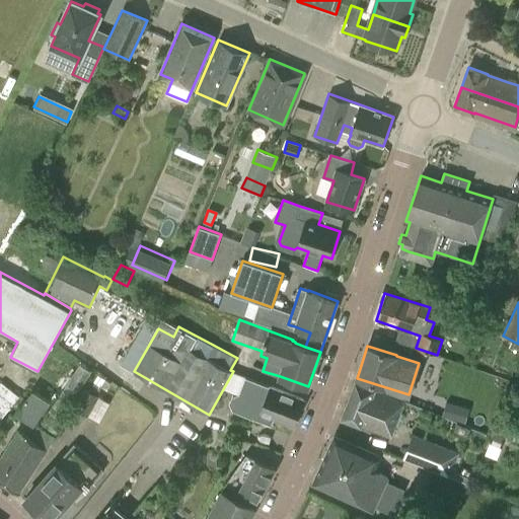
[(0,480),(18,494),(46,449),(54,437),(68,415),(64,412),(91,370),(80,363),(39,426),(30,438),(18,430),(0,458),(0,480)]
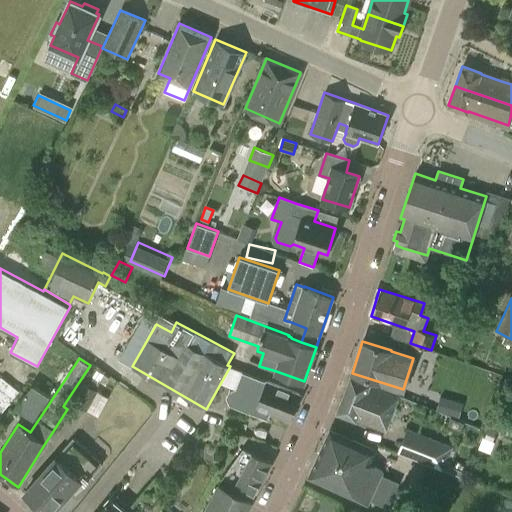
[(105,385),(110,378),(97,370),(93,377),(105,385)]
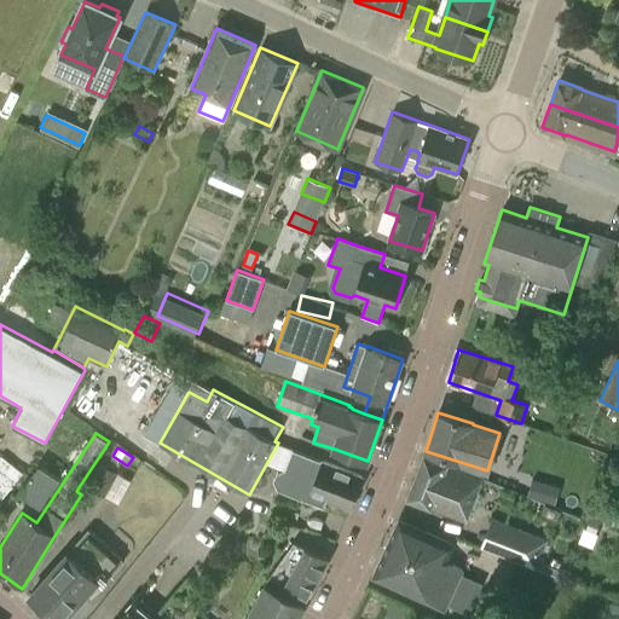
[(350,508),(362,478),(322,461),(293,450),(285,469),(277,473),(273,480),(278,490),(323,507),(327,498),(350,508)]
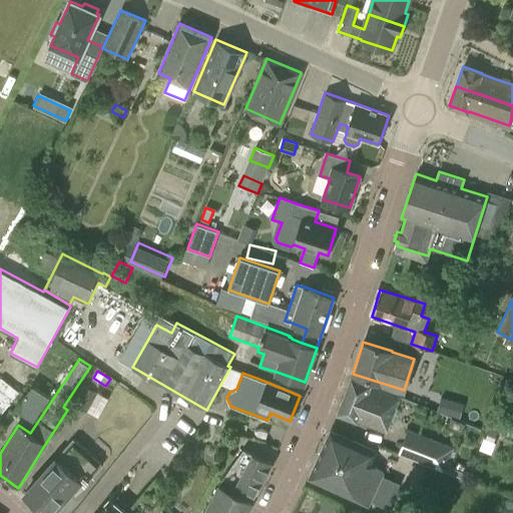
[(352,378),(338,414),(387,433),(400,396),(371,386),(352,378)]
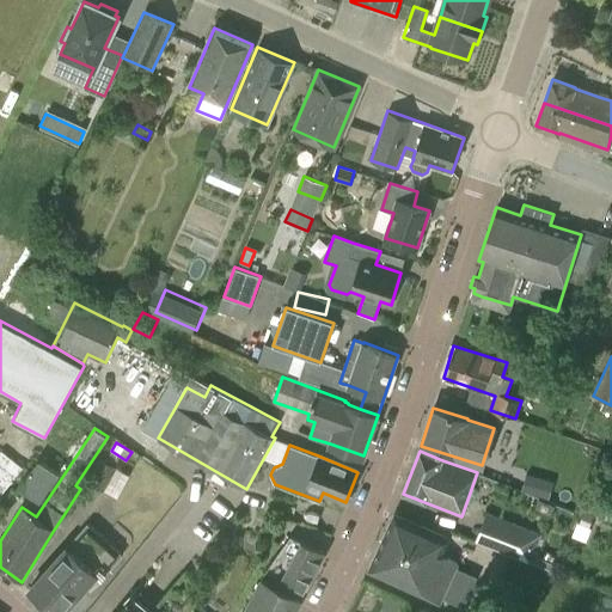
[(99,458),(85,482),(103,491),(115,497),(122,485),(110,479),(117,467),(99,458)]
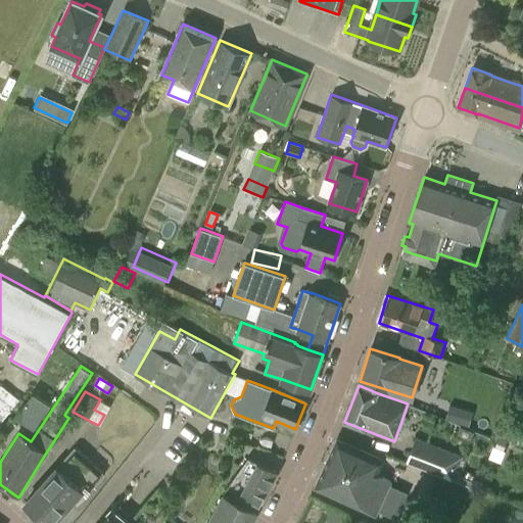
[(34,393),(18,417),(34,427),(49,405),(34,393)]
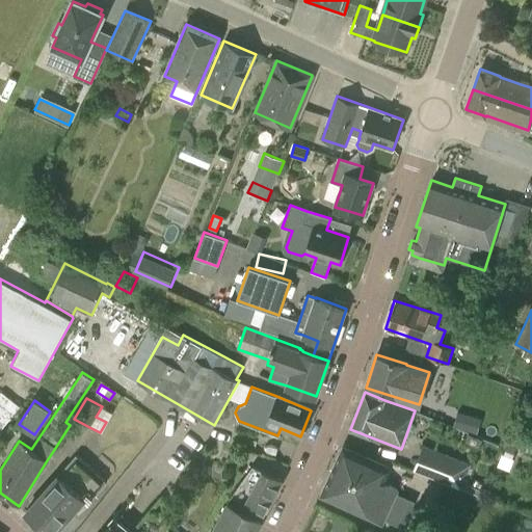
[(479,421),(458,414),(455,426),(476,433),(479,421)]
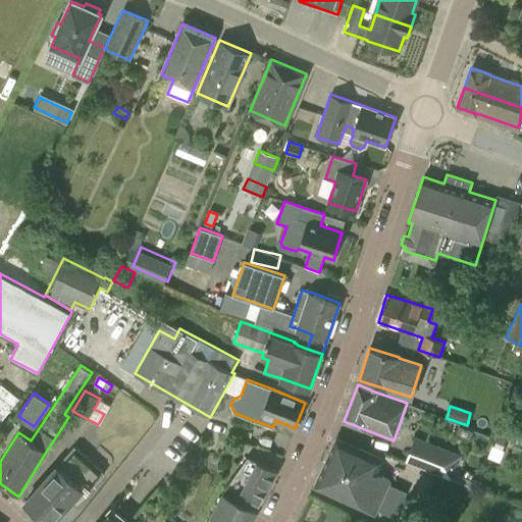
[(415,436),(405,462),(470,486),(472,481),(455,474),(462,454),(415,436)]
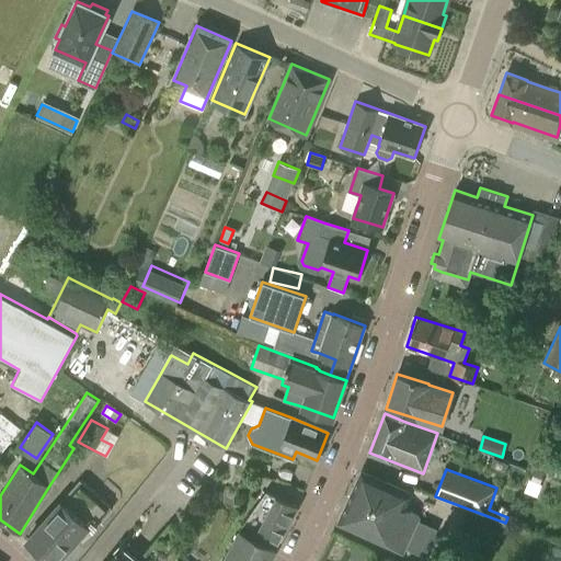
[(411,494),(362,472),(339,522),(403,550),(419,516),(404,508),(411,494)]
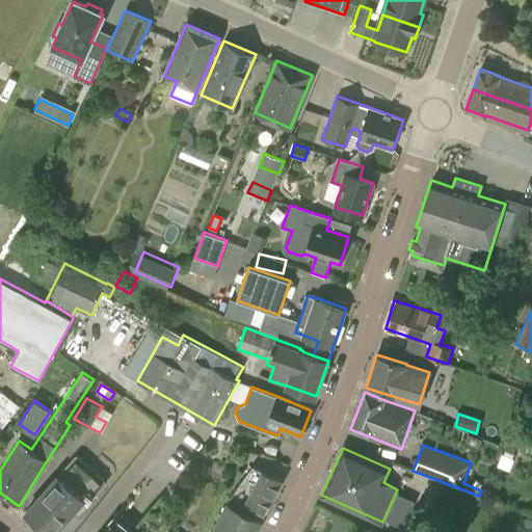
[(25,512),(49,531),(54,531),(88,494),(94,498),(108,482),(76,454),(62,470),(25,512)]
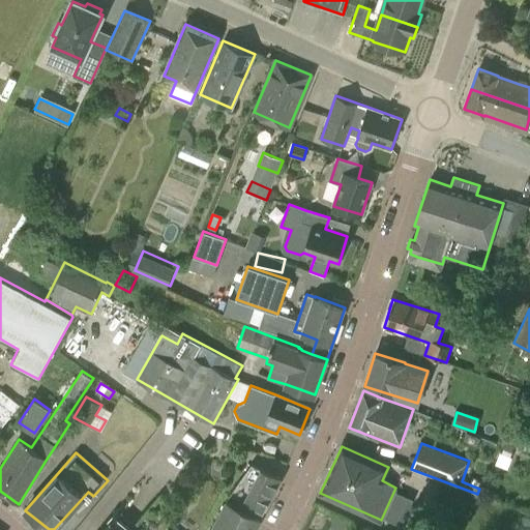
[(255,529),(261,518),(282,479),(252,464),(226,499),(214,521),(213,520),(208,529),(255,529)]
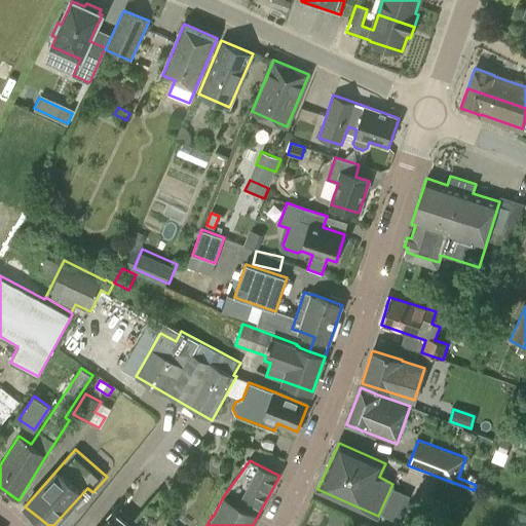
[(108,517),(110,519),(103,525),(129,525),(113,511),(108,517)]
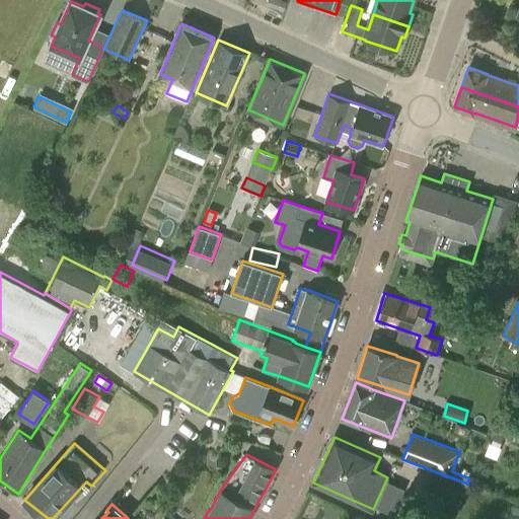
[(336,518),(340,511),(329,506),(323,518),(325,518),(336,518)]
